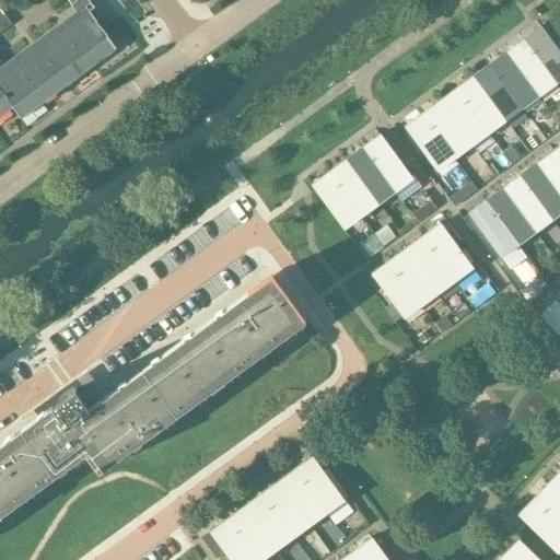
[(0,114),(11,106),(20,117),(115,47),(88,10),(92,6),(88,0),(67,0),(79,15),(0,73),(0,31),(11,23),(0,9),(0,114)]
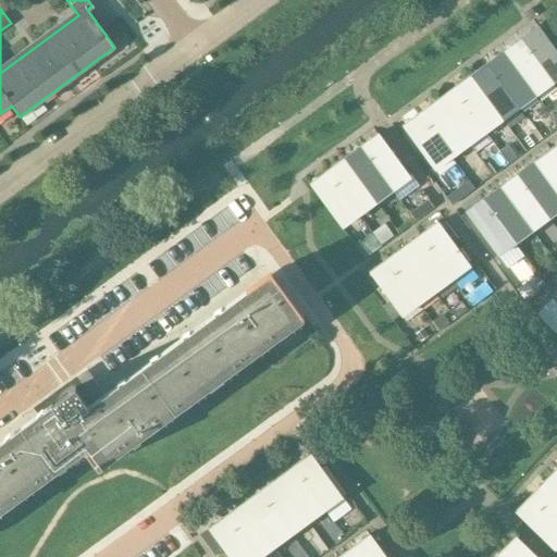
[(530,9),(523,13),(529,20),(535,15),(530,9)]
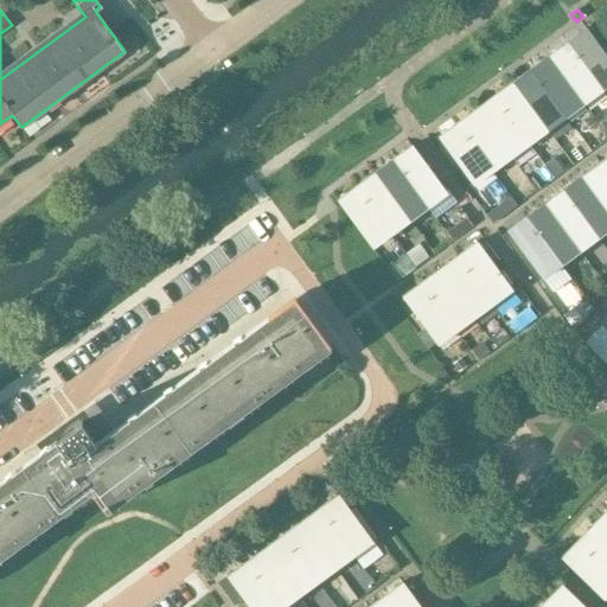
[(566,43),(600,89),(606,83),(606,58),(585,29),(566,43)]
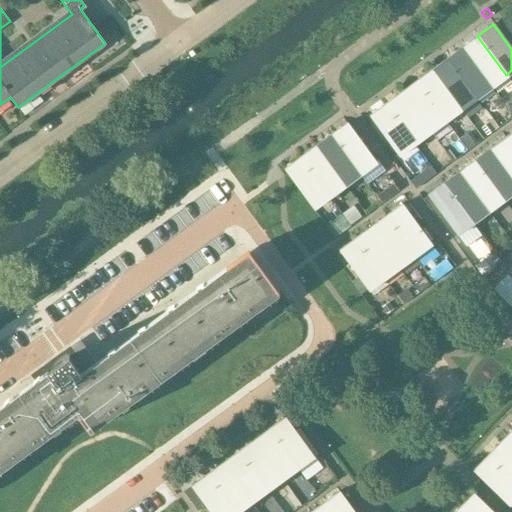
[(491,86),(506,75),(477,36),(462,47),(491,86)]
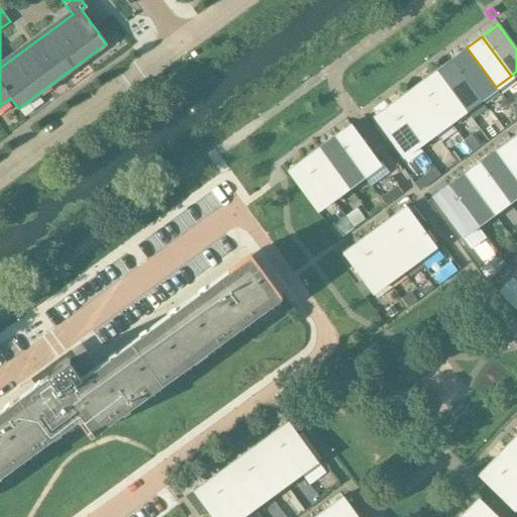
[(481,99),(496,87),(467,47),(451,60),(481,99)]
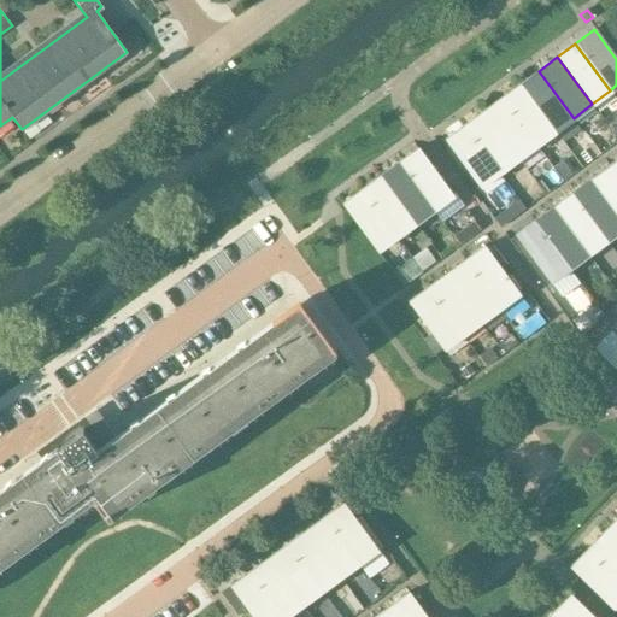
[(554,131),(574,118),(539,71),(519,84),(554,131)]
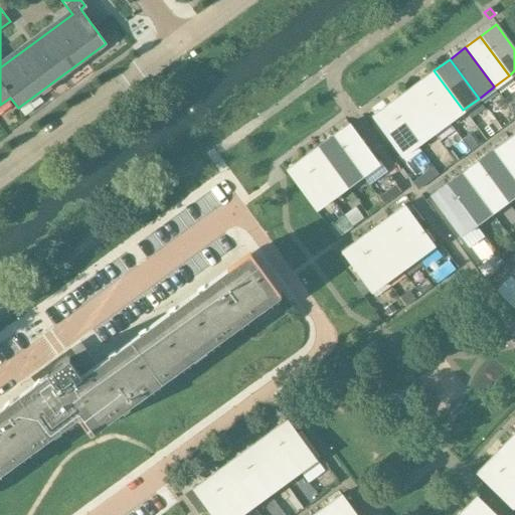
[(448,121),(463,110),(434,70),(418,81),(448,121)]
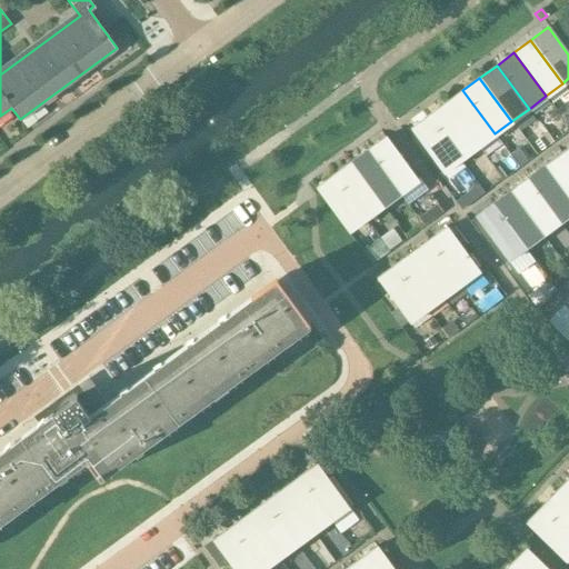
[(477,147),(495,133),(462,90),(445,103),(477,147)]
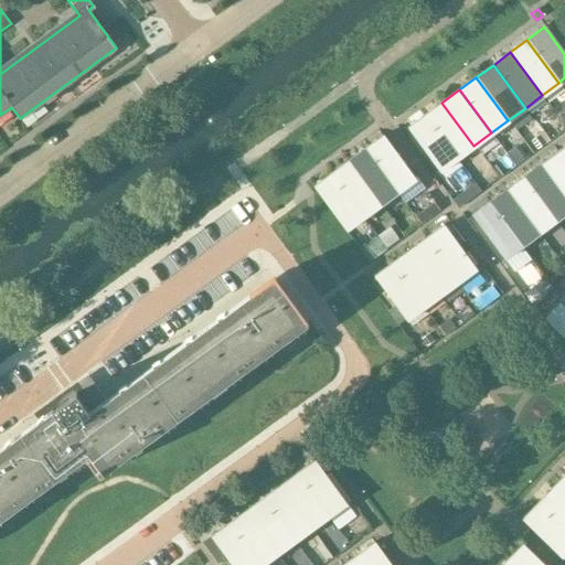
[(457,158),(473,146),(441,103),(425,115),(457,158)]
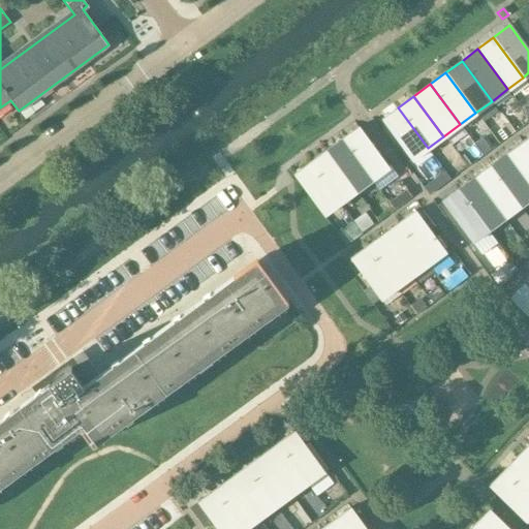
[(428,148),(398,107),(381,120),(411,160),(428,148)]
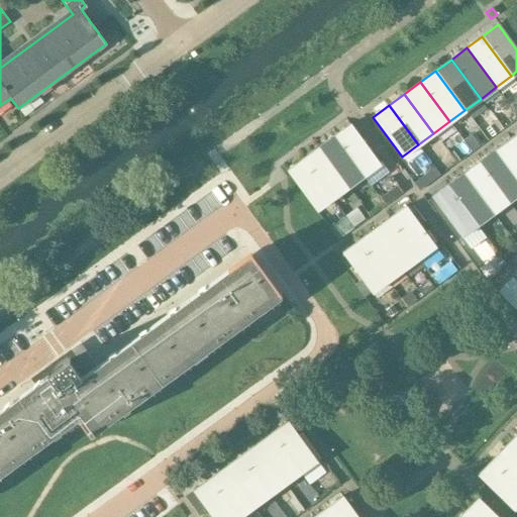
[(335,134),(365,175),(381,163),(351,123),(335,134)]
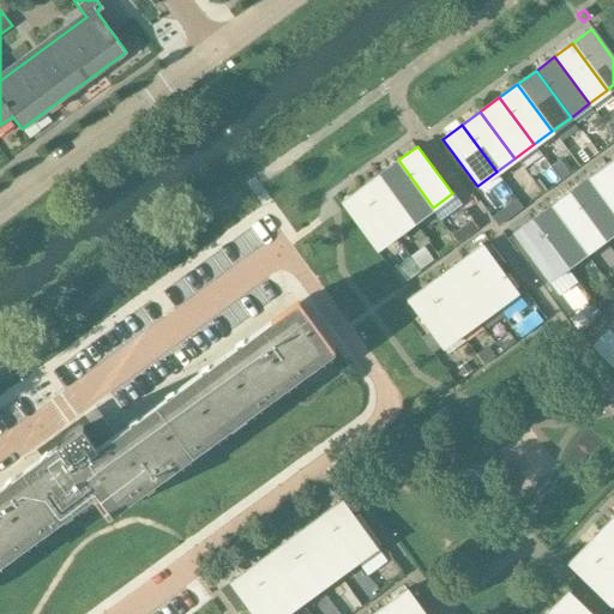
[(587,148),(578,154),(584,162),(593,156),(587,148)]
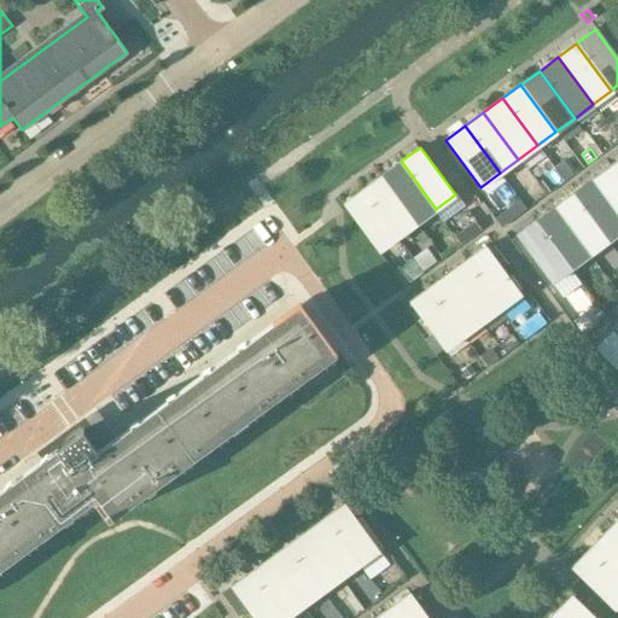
[(415,223),(436,209),(401,161),(380,175),(415,223)]
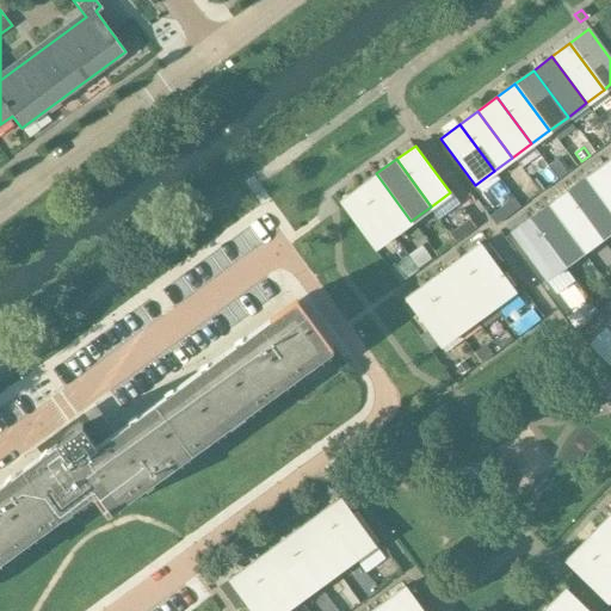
[(556,178),(567,171),(559,159),(548,166),(550,170),(556,178)]
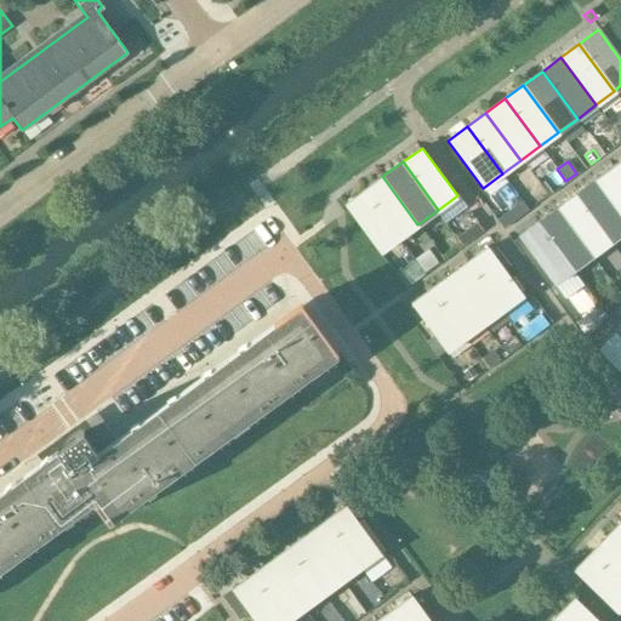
[(620,177),(613,167),(594,181),(620,217),(620,177)]
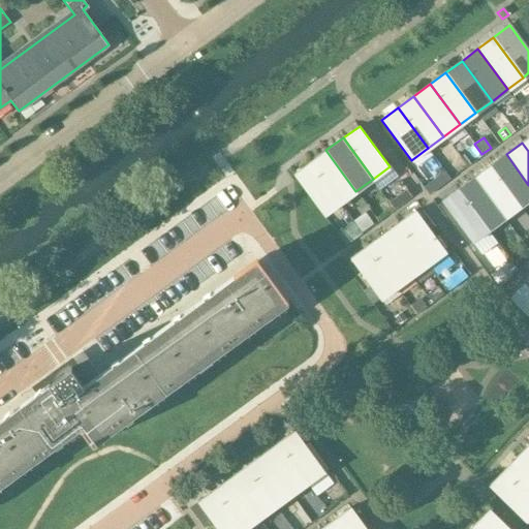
[(340,203),(355,191),(325,150),(310,162),(340,203)]
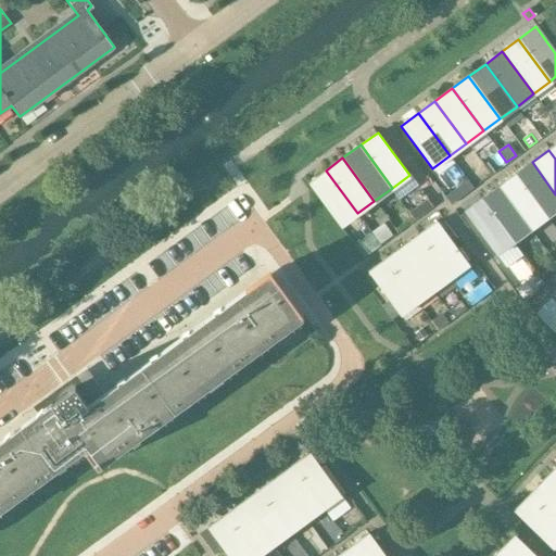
[(546,217),(555,210),(555,194),(532,162),(515,174),(546,217)]
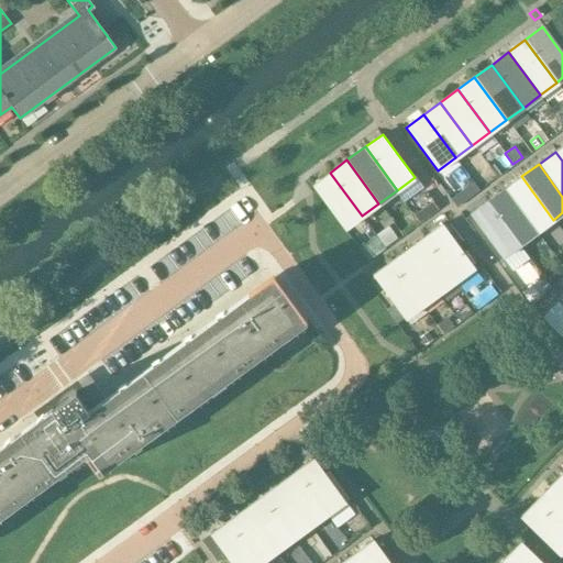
[(344,229),(362,216),(330,173),(312,185),(344,229)]
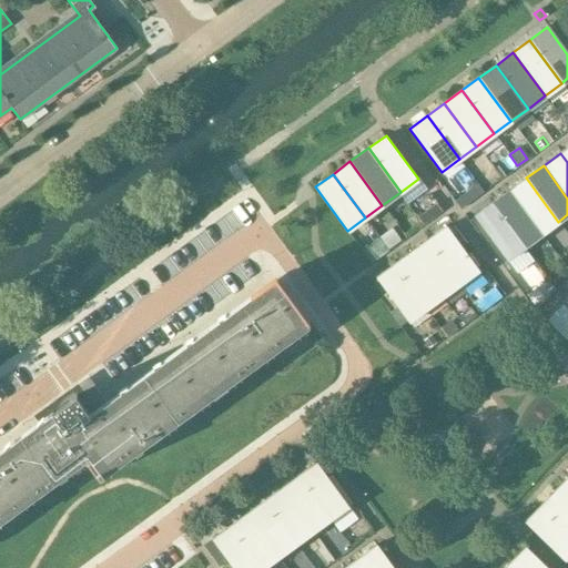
[(541,234),(558,222),(526,178),(509,190),(541,234)]
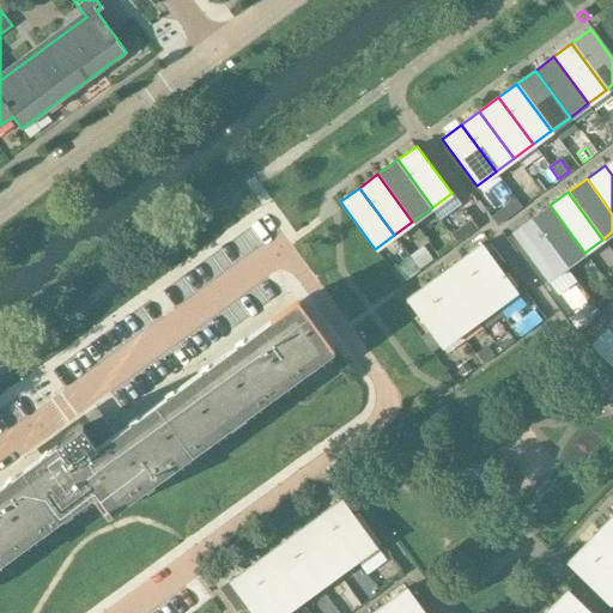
[(522,208),(515,199),(492,217),(498,225),(522,208)]
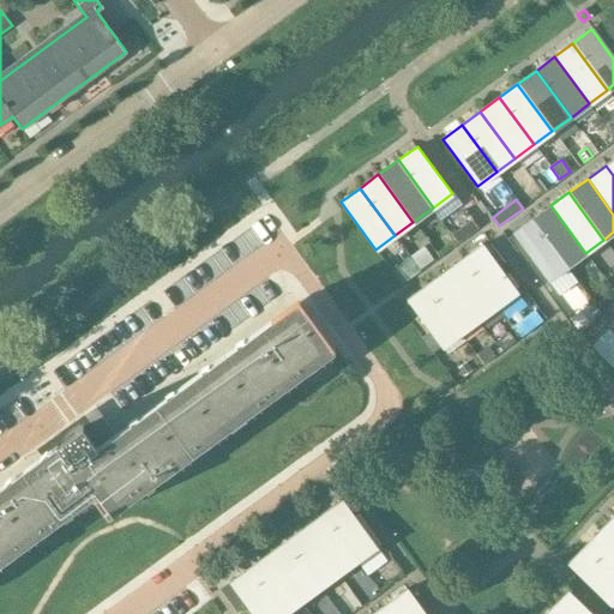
[(567,268),(585,253),(551,205),(531,220),(567,268)]
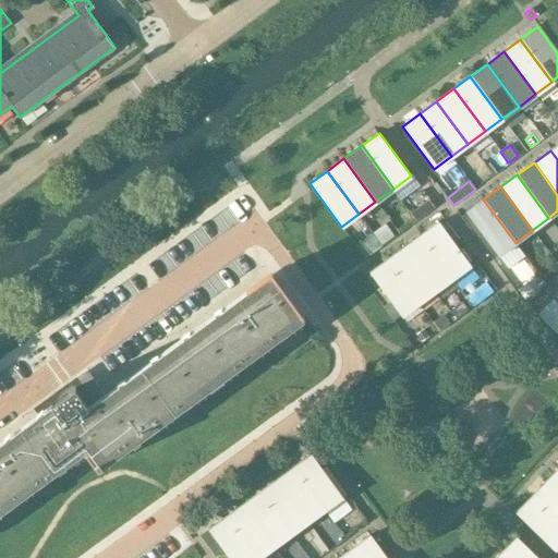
[(419,206),(410,213),(416,221),(425,215),(435,208),(428,199),(419,206)]
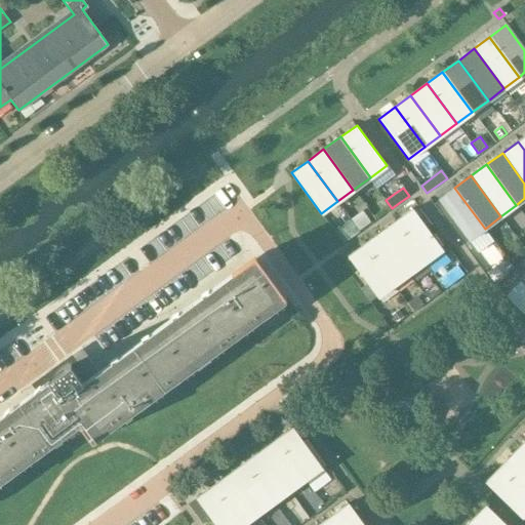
[(469,240),(485,229),(454,188),(439,199),(469,240)]
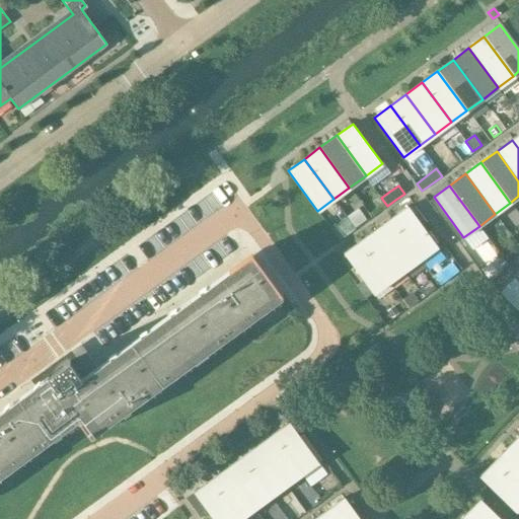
[(391,218),(421,258),(437,247),(408,206),(391,218)]
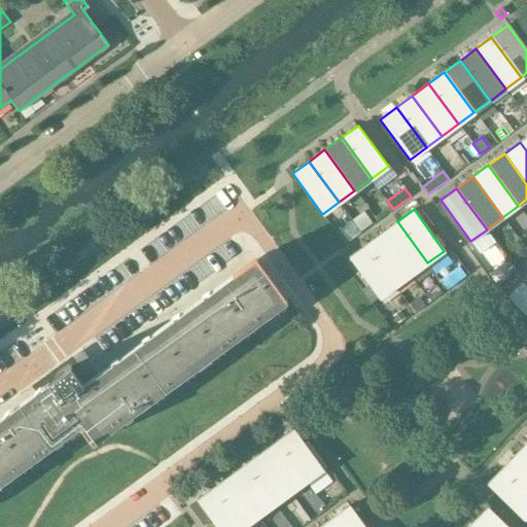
[(357,227),(359,231),(371,223),(363,213),(352,221),(357,227)]
